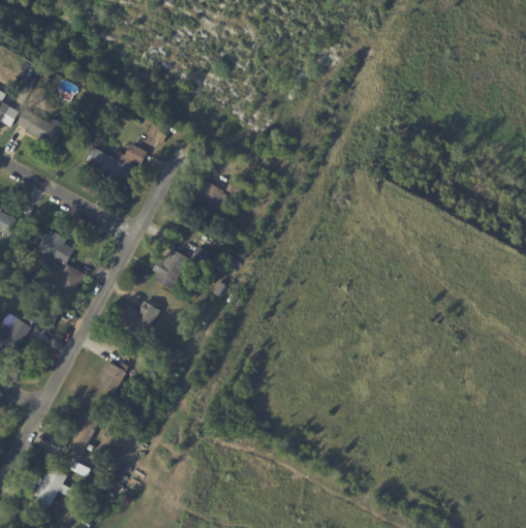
[(3,119),(1,121),(0,120),(0,90),(6,94),(2,101),(10,106),(3,119)]
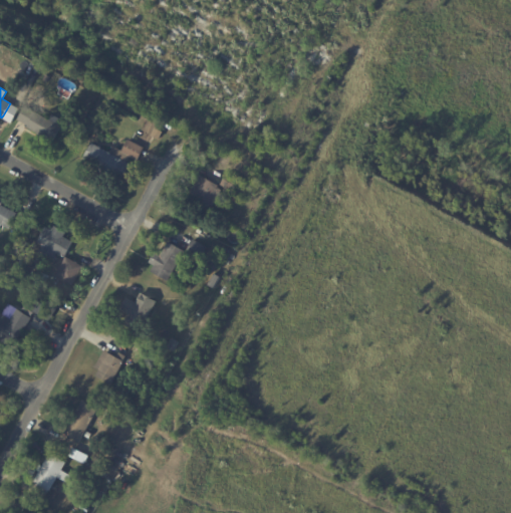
[(26,127),(27,126),(17,120),(24,106),(47,120),(51,114),(62,121),(59,126),(61,127),(52,143),(26,127)]
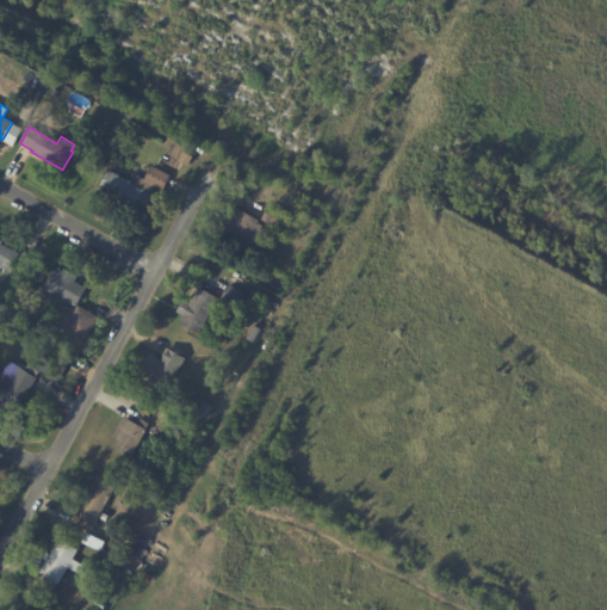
[(193,158),(187,166),(179,161),(184,153),(193,158)]
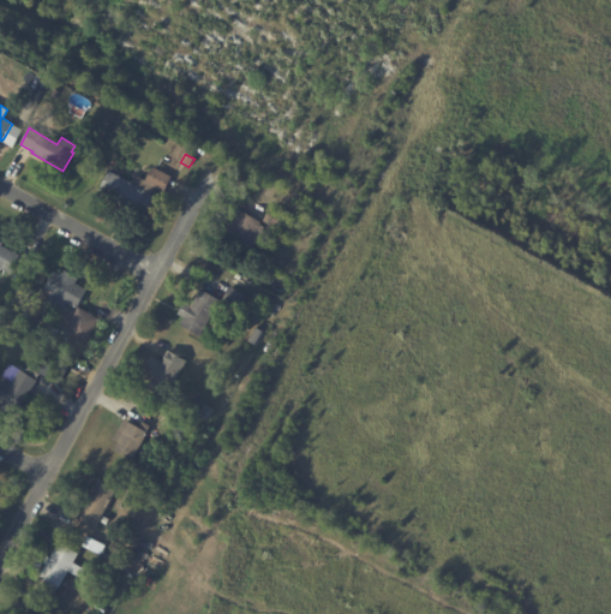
[(171,177),(173,178),(165,194),(155,189),(153,194),(157,197),(147,216),(100,191),(111,171),(132,183),(136,176),(145,180),(153,167),(171,177)]
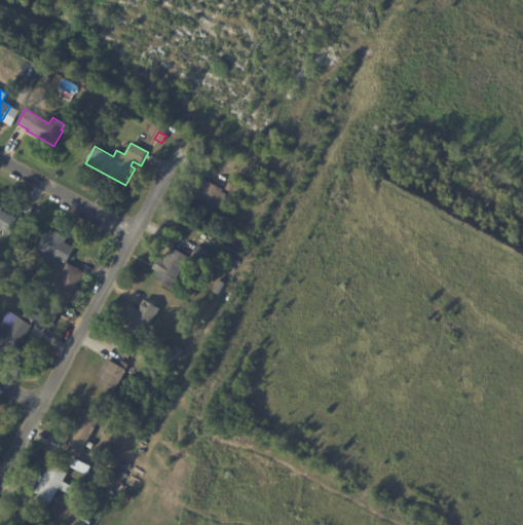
[(233,178),(246,187),(239,196),(226,187),(233,178)]
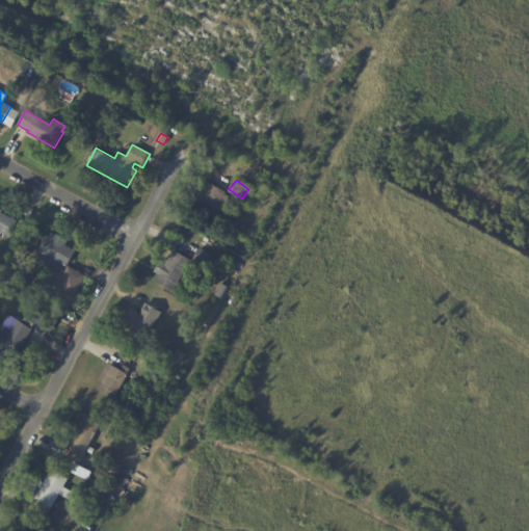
[(206,181),(228,192),(207,230),(185,217),(206,181)]
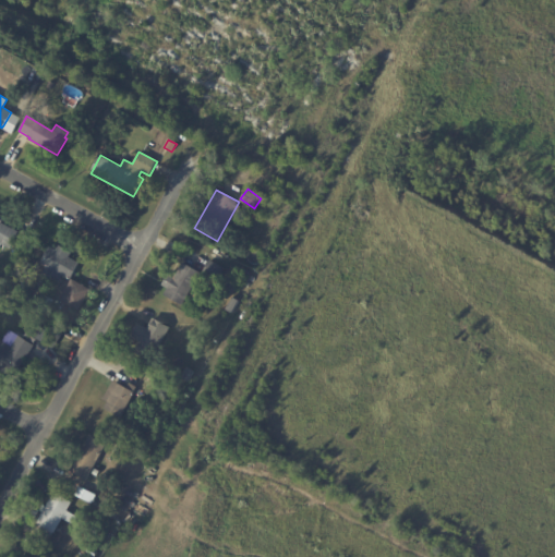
[(2,220),(1,222),(21,233),(11,251),(0,244),(0,217),(3,219),(2,220)]
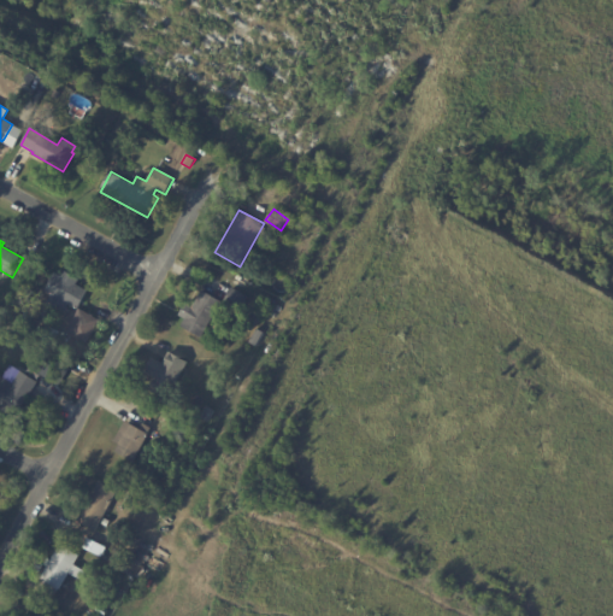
[(84,295),(77,310),(69,305),(66,310),(48,300),(51,295),(43,292),(53,273),(60,276),(63,271),(78,279),(75,285),(87,291),(84,295)]
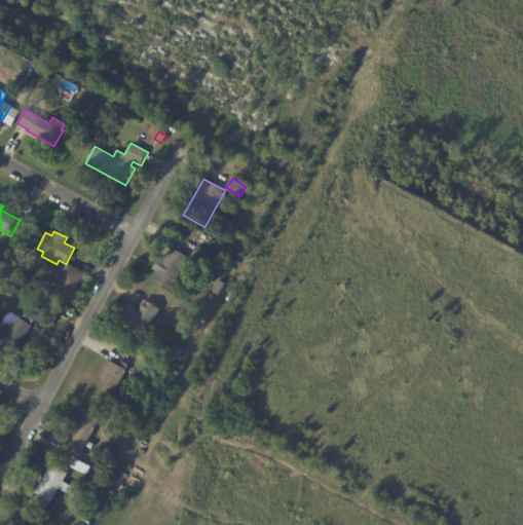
[(171,248),(188,258),(172,288),(153,277),(170,248),(171,248)]
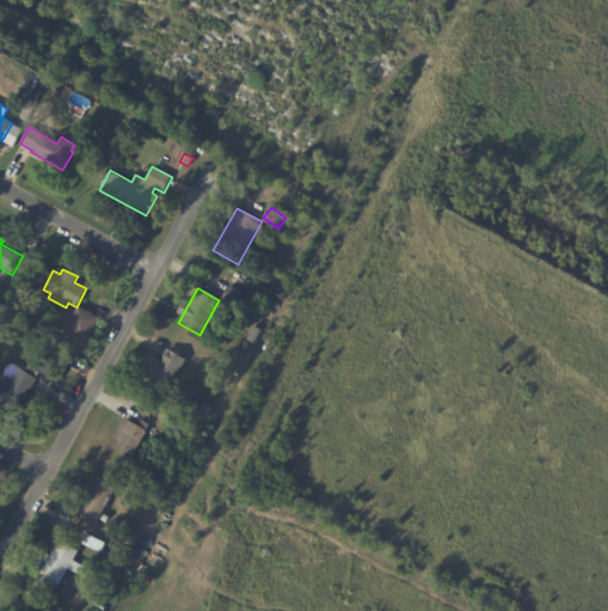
[(220,304),(231,288),(245,297),(235,313),(220,304)]
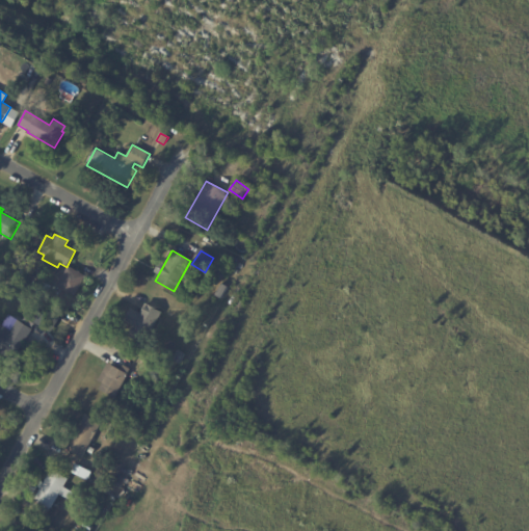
[(82,274),(64,265),(53,288),(71,297),(82,274)]
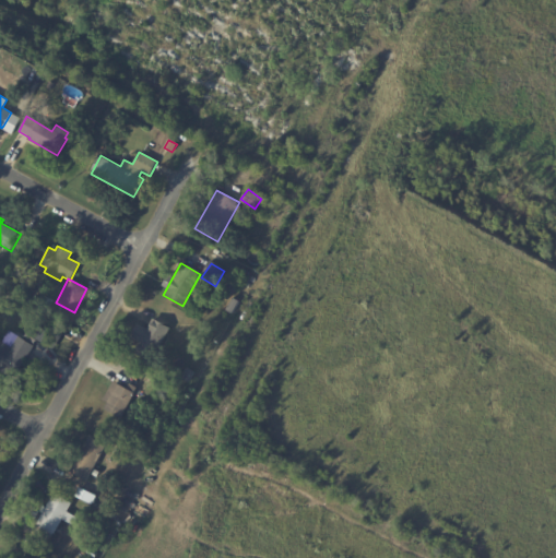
[(21,283),(19,289),(12,286),(15,280),(21,283)]
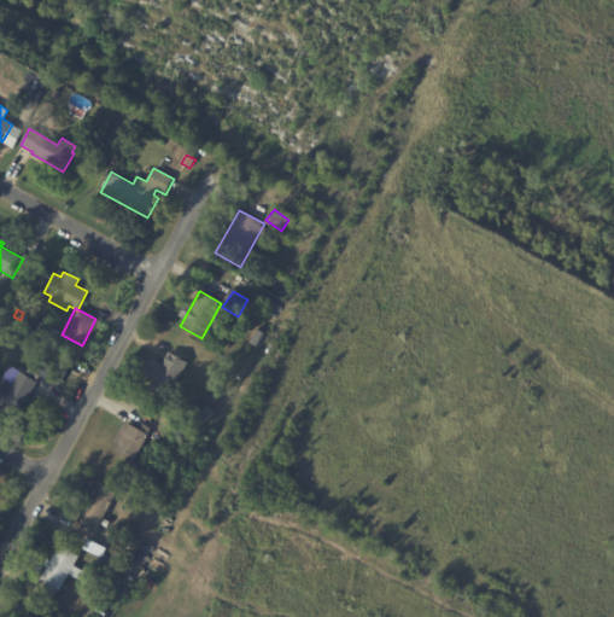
[(252,309),(263,316),(251,332),(241,324),(252,309)]
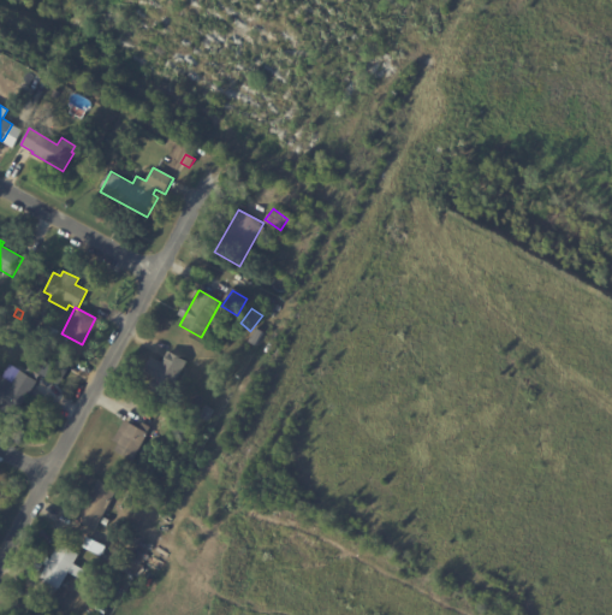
[(256,327),(262,332),(254,346),(248,341),(256,327)]
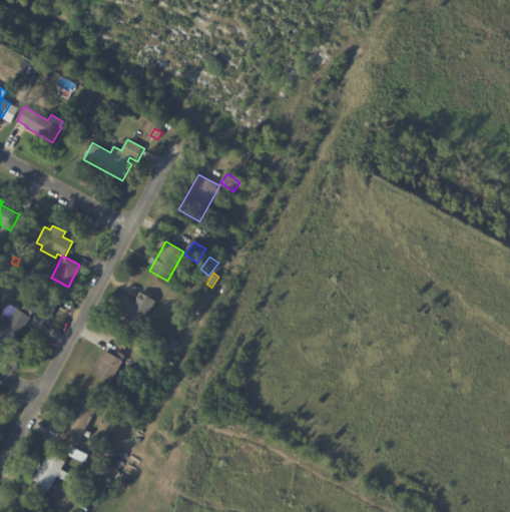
[(156,301),(139,334),(122,325),(128,315),(120,310),(127,297),(135,302),(140,293),(156,301)]
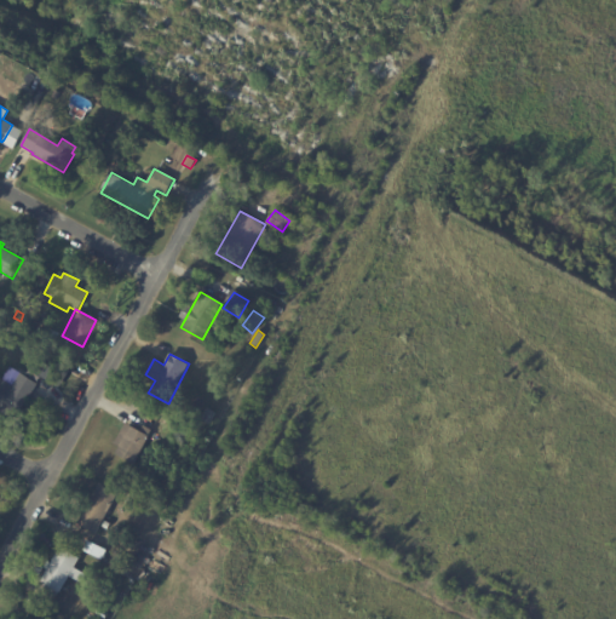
[(46,356),(64,368),(59,376),(62,377),(56,387),(29,368),(34,361),(39,365),(44,355),(46,356)]
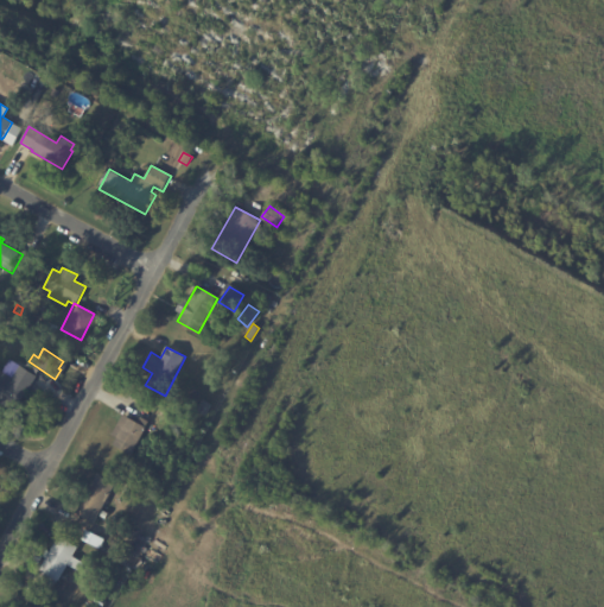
[(13,361),(37,378),(14,411),(6,405),(5,406),(0,403),(0,371),(1,372),(10,360),(13,361)]
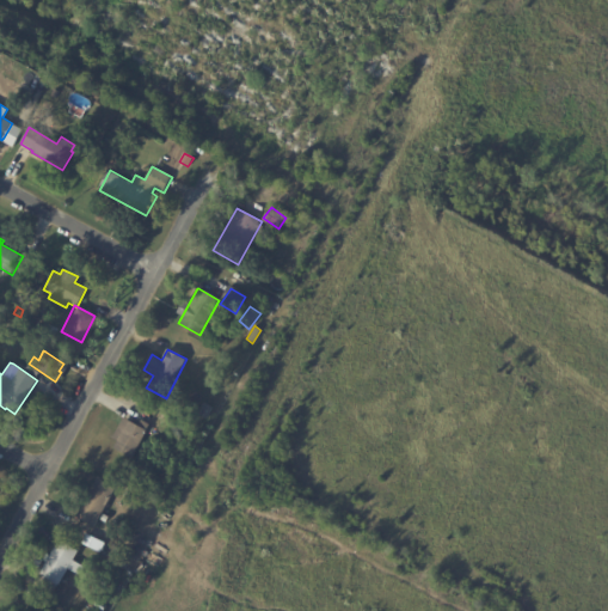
[(214,408),(208,420),(198,415),(204,403),(214,408)]
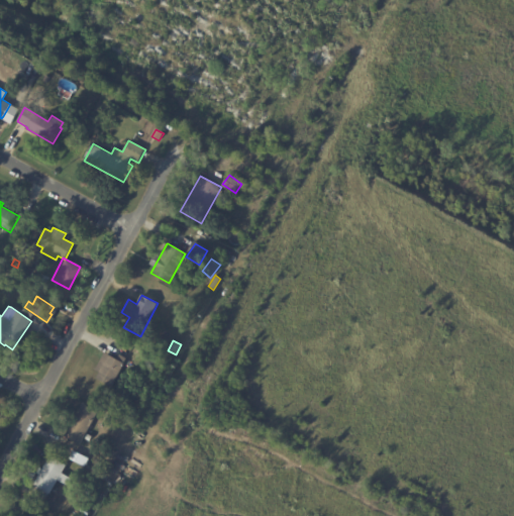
[(106,353),(117,359),(120,355),(127,359),(112,387),(96,378),(100,372),(96,370),(105,352),(106,353)]
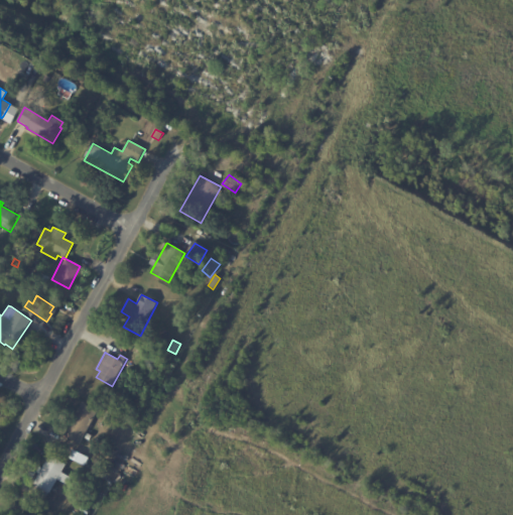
[(94,415),(85,430),(71,422),(80,407),(94,415)]
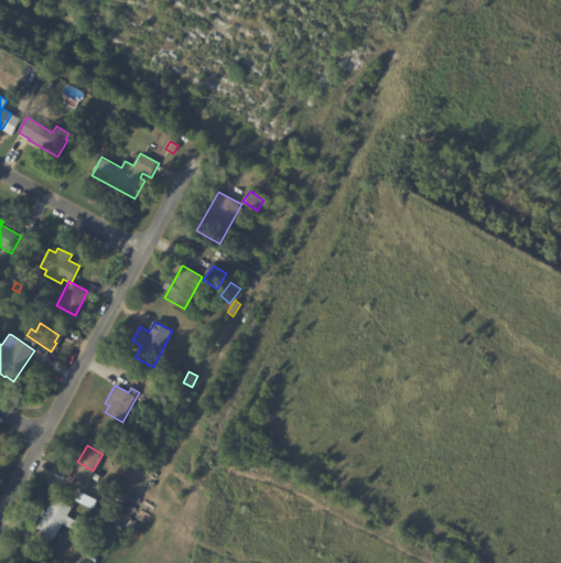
[(79,493),(92,499),(87,507),(75,500),(79,493)]
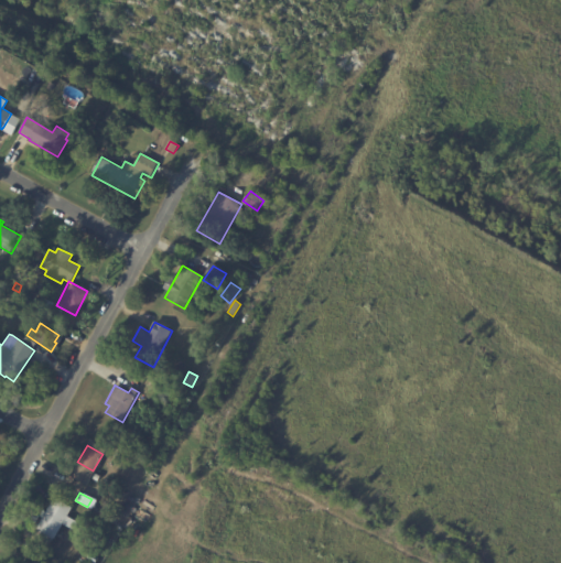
[(71,507),(65,517),(77,523),(73,530),(62,523),(46,549),(35,542),(41,531),(35,528),(42,518),(38,516),(42,507),(46,510),(54,498),(71,507)]
